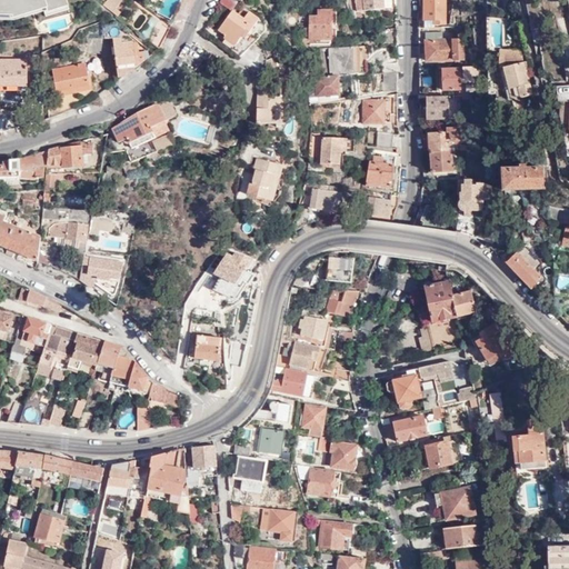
[(48,6),(49,11),(50,17),(70,11),(67,0),(0,0),(0,10),(11,11),(13,16),(48,6)]
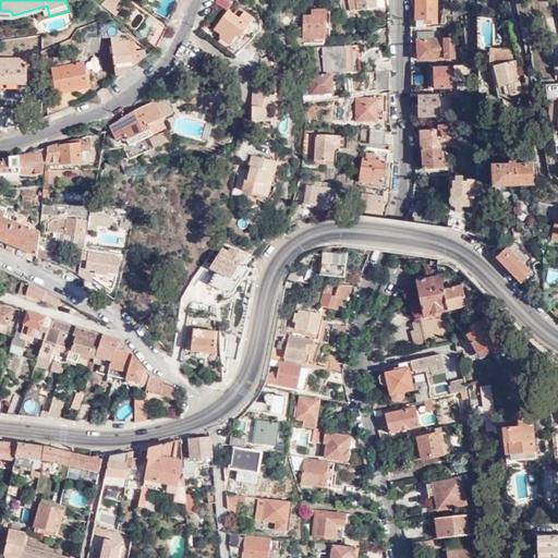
[(104,3),(112,10),(113,8),(119,0),(105,0),(102,3),(104,3)]
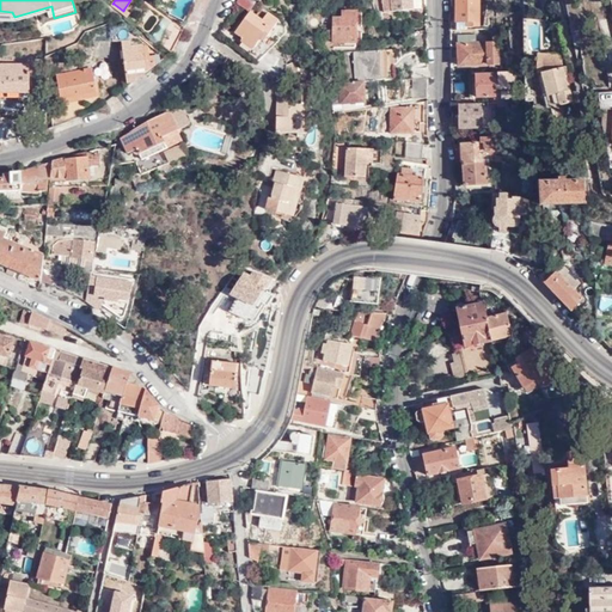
[(249,0),(238,0),(237,4),(248,11),(254,2),(249,0)]
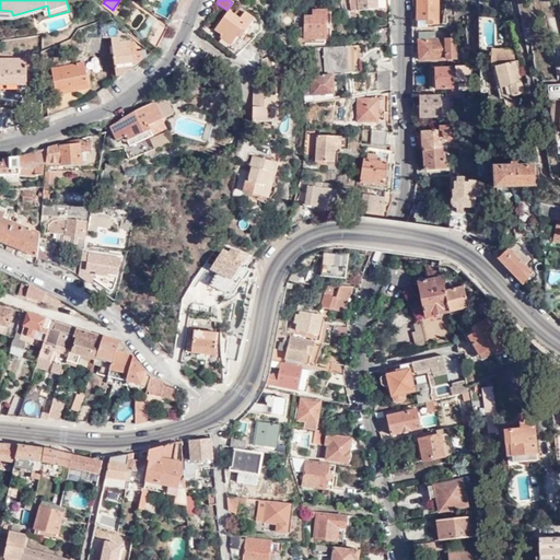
[(350,0),(351,10),(386,9),(385,0),(350,0)]
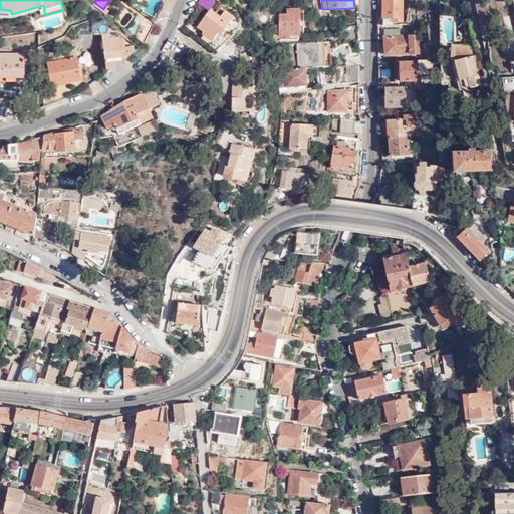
[(379,10),(379,16),(384,16),(384,17),(394,18),(394,21),(402,21),(402,0),(383,0),(384,10),(379,10)]
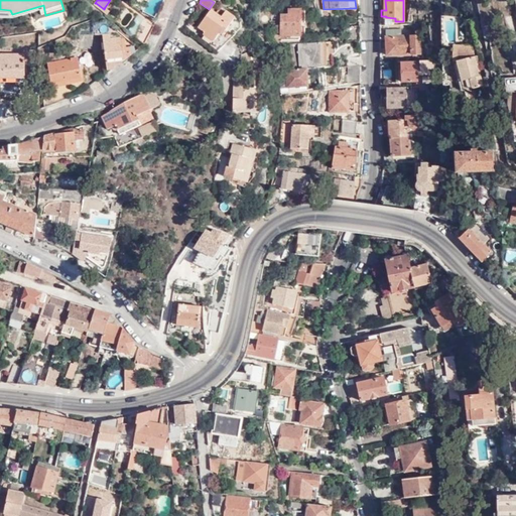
[(0,17),(14,18),(44,10),(43,5),(12,14),(10,10),(0,9),(0,17)]
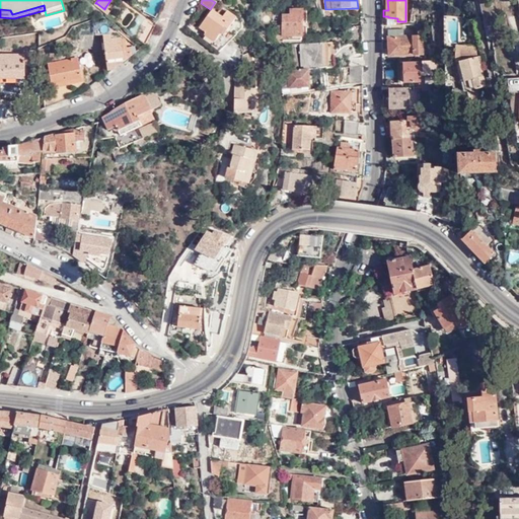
[(307,10),(291,9),(291,15),(284,15),(283,35),(302,36),(302,22),(307,22),(307,10)]
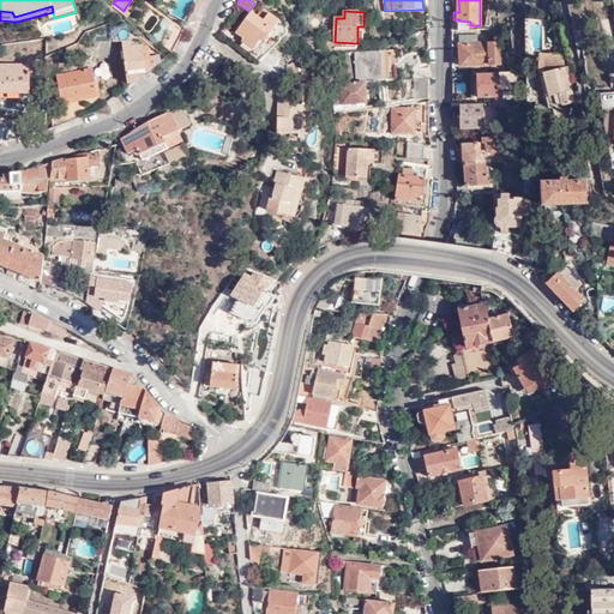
[(280,20),(270,13),(264,22),(251,12),(236,32),(239,35),(235,38),(256,53),(280,20)]
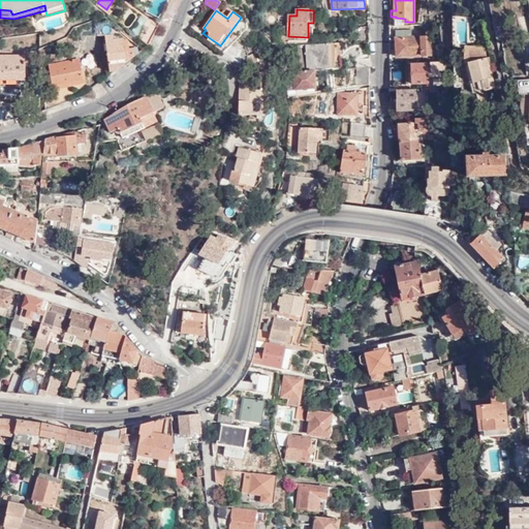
[(137,34),(150,43),(158,27),(148,20),(137,34)]
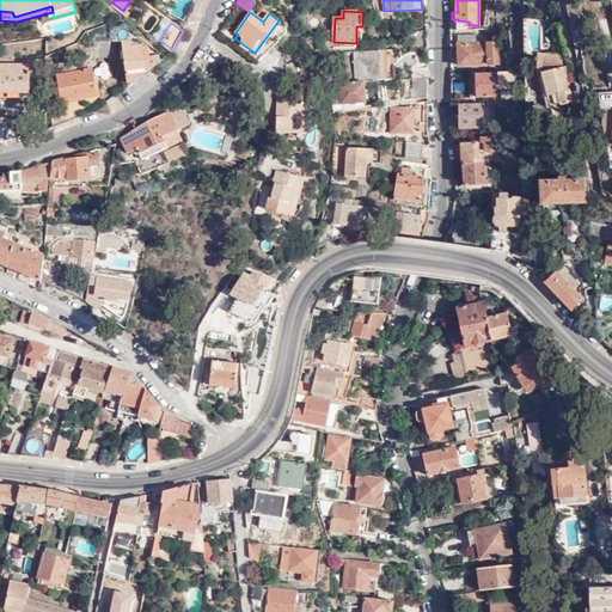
[(476,43),(476,29),(452,29),(452,46),(459,46),(460,66),(494,63),(494,71),(499,69),(499,37),(493,37),(493,43),(476,43)]
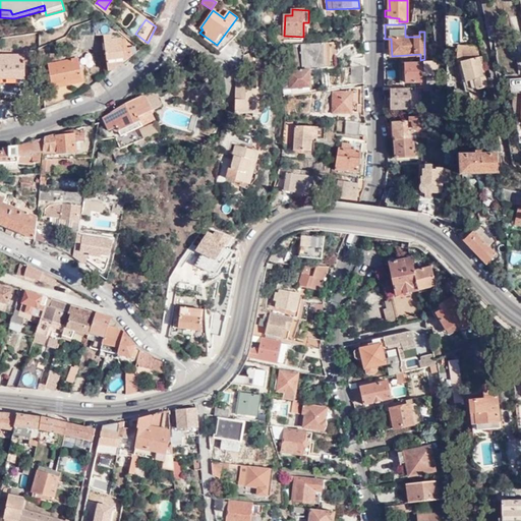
[(105,35),(108,63),(124,61),(129,58),(128,54),(125,56),(123,41),(112,42),(111,34),(105,35)]
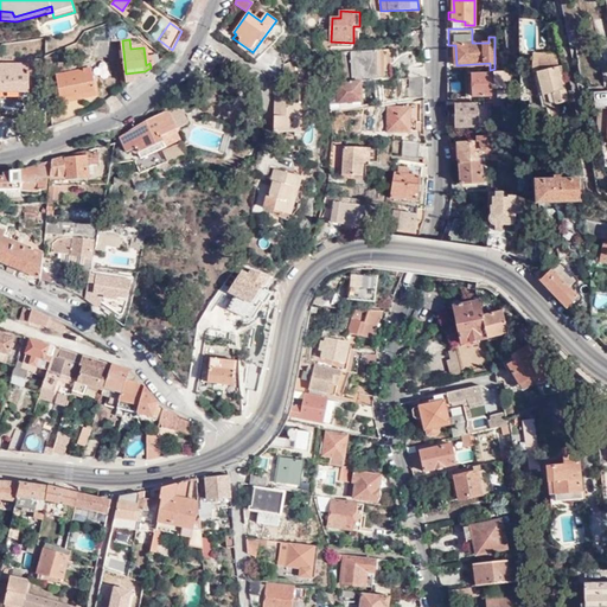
[(383,80),(382,50),(351,51),(352,81),(362,81),(383,80)]
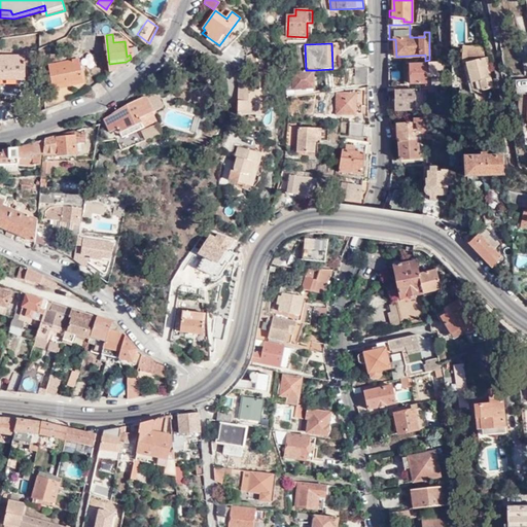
[(469,49),(473,44),(465,43),(463,61),(467,61),(469,49)]
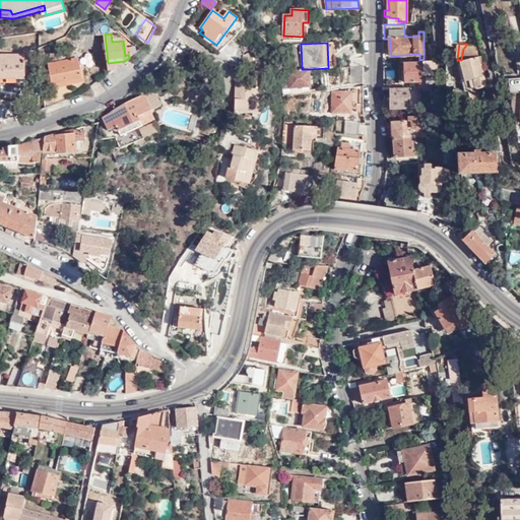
[(478,46),(467,44),(463,49),(461,60),(479,56),(478,46)]
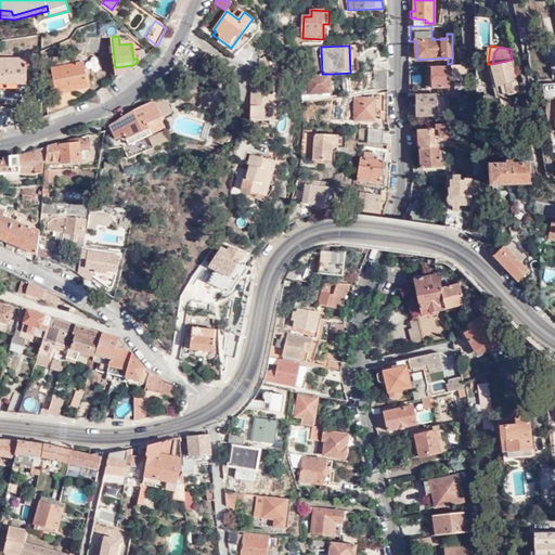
[(0,86),(27,87),(28,60),(0,59),(0,86)]
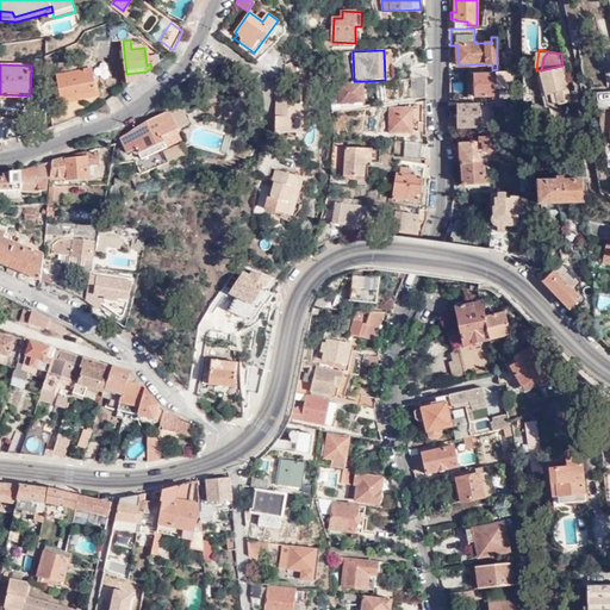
[(35,66),(31,66),(30,95),(0,94),(0,99),(33,100),(35,66)]
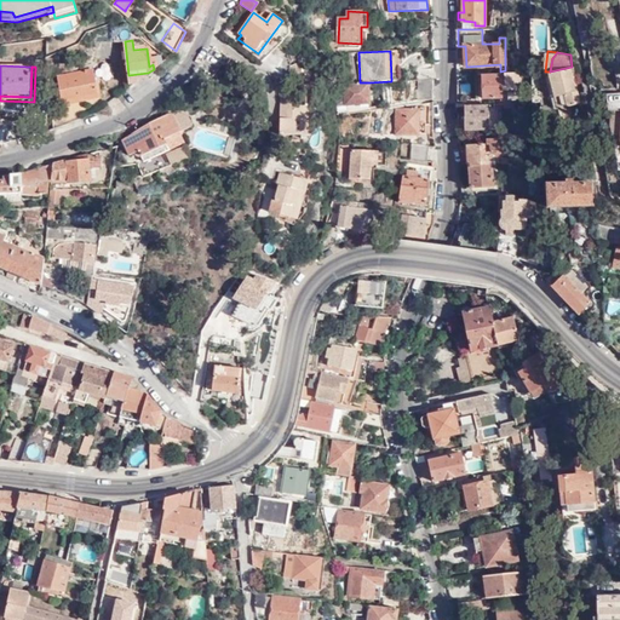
[(572,67),(550,72),(554,95),(560,93),(562,105),(579,103),(572,67)]
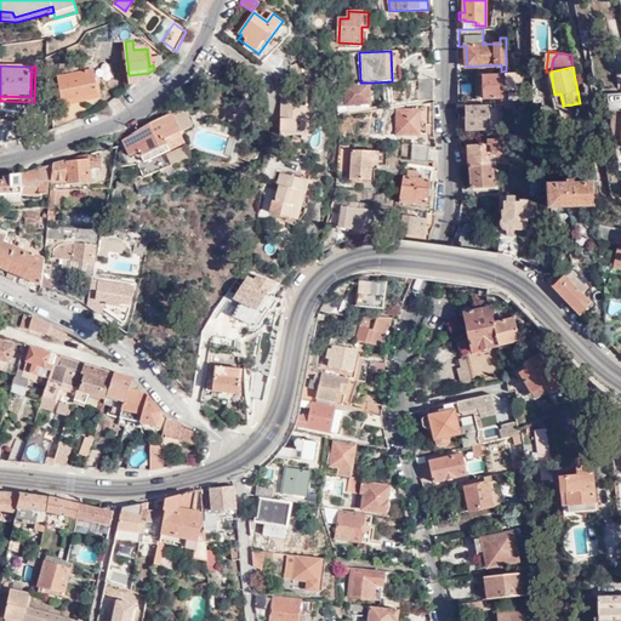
[(433,78),(433,68),(417,68),(419,79),(433,78)]
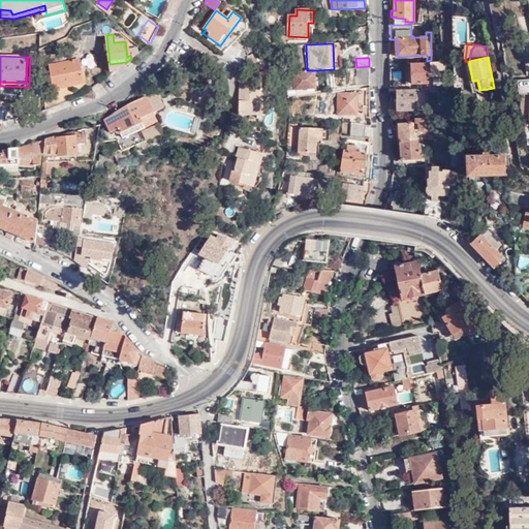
[(44,93),(47,110),(70,100),(67,84),(88,80),(86,66),(82,66),(81,59),(50,63),(54,84),(59,84),(60,87),(52,88),(52,92),(44,93)]
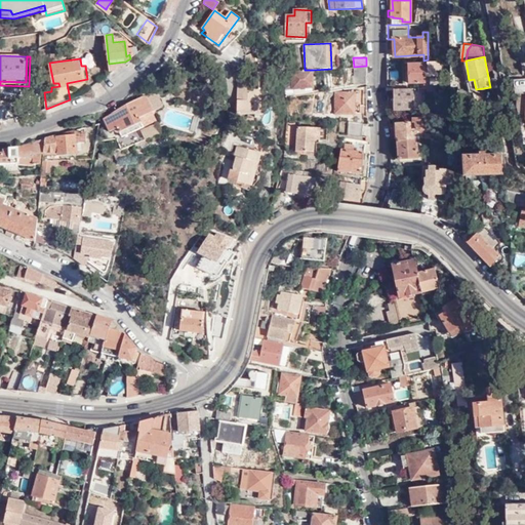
[(110,71),(115,71),(125,62),(109,64),(110,71)]
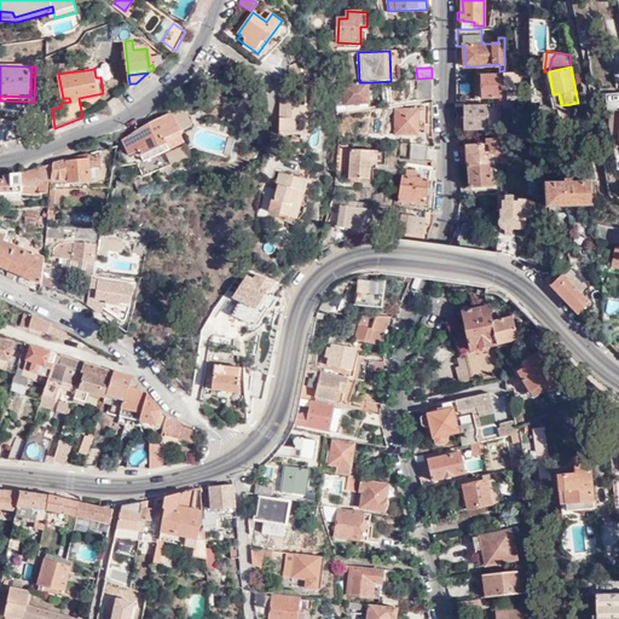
[(509,73),(481,74),(481,97),(501,97),(501,86),(503,86),(503,79),(510,79),(509,73)]
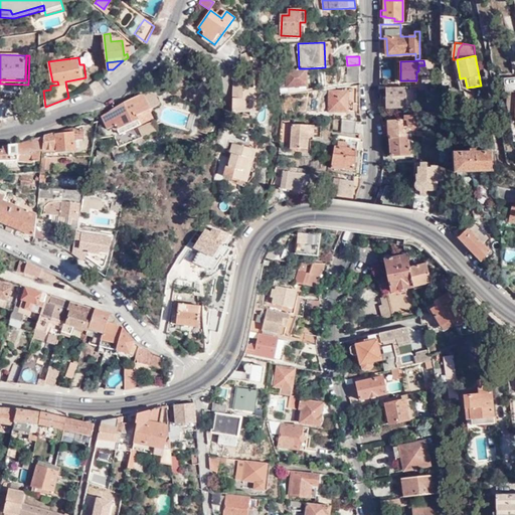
[(359,64),(347,65),(346,65),(346,74),(360,74),(359,64)]
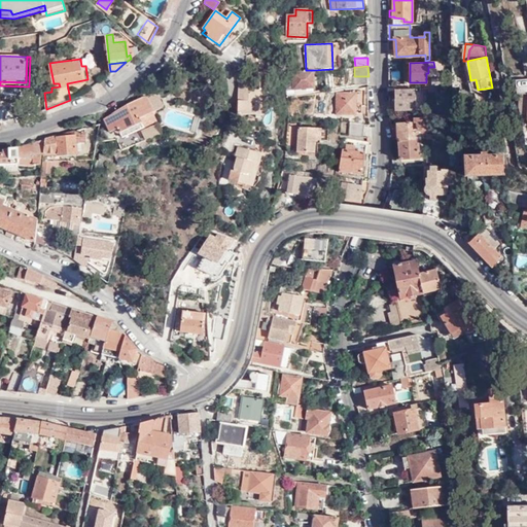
[(306,70),(292,71),(292,77),(294,88),(315,86),(314,70),(306,70)]
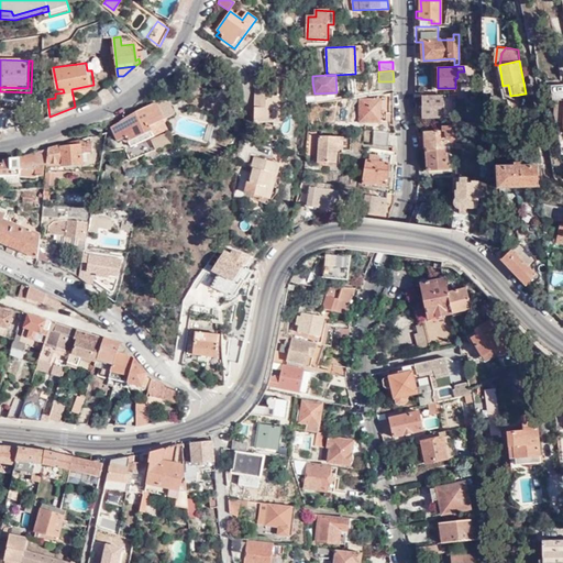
[(394,89),(394,81),(378,81),(378,90),(394,89)]
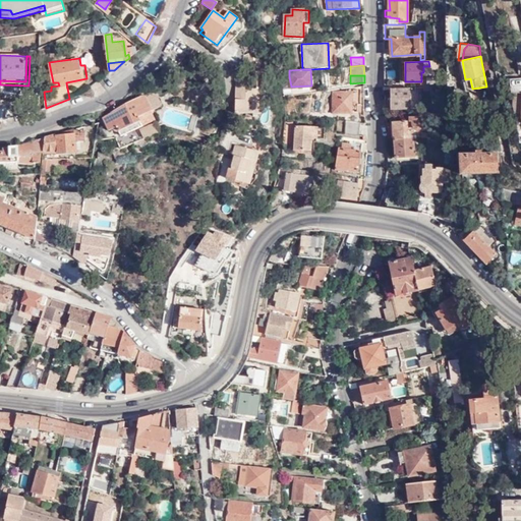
[(257,78),(235,77),(235,113),(259,114),(259,92),(256,92),(257,78)]
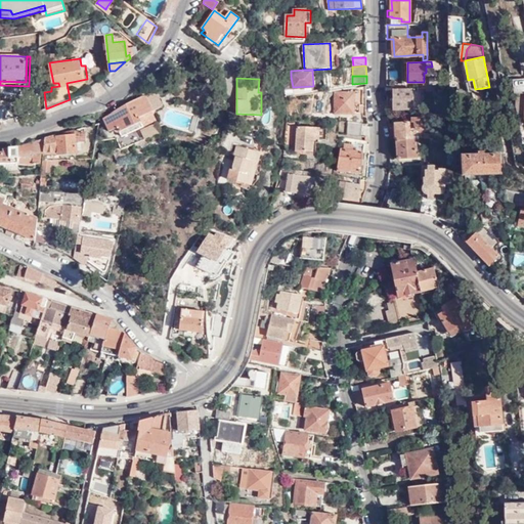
[(428,87),(412,88),(412,89),(394,89),(394,108),(413,108),(413,106),(422,106),(422,91),(428,91),(428,87)]
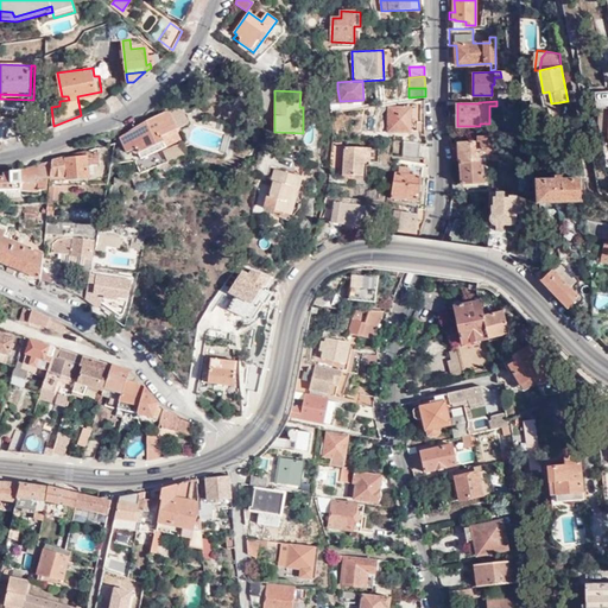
[(130,132),(118,141),(121,147),(124,146),(127,153),(137,149),(141,158),(182,141),(177,131),(190,125),(182,107),(147,122),(131,133),(130,132)]
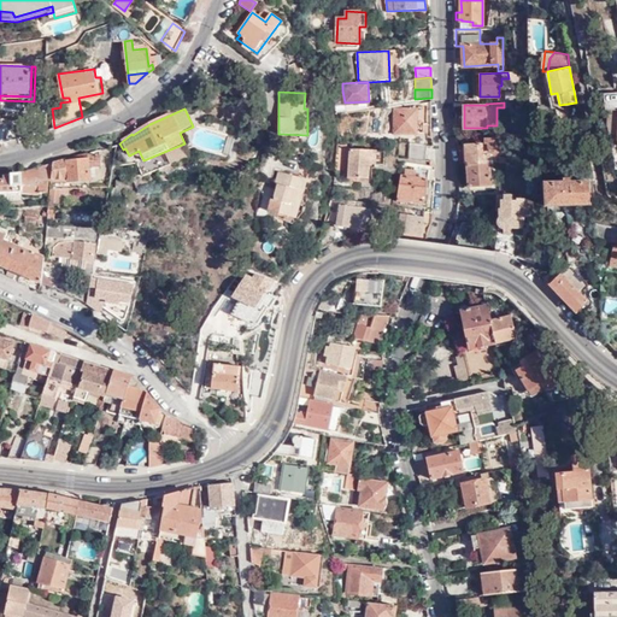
[(427,110),(394,111),(394,135),(418,135),(418,133),(424,133),(424,117),(428,117),(427,110)]
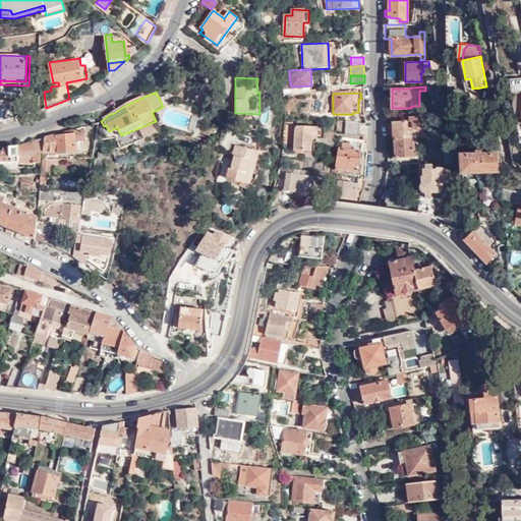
[(6,104),(5,119),(17,116),(17,104),(6,104)]
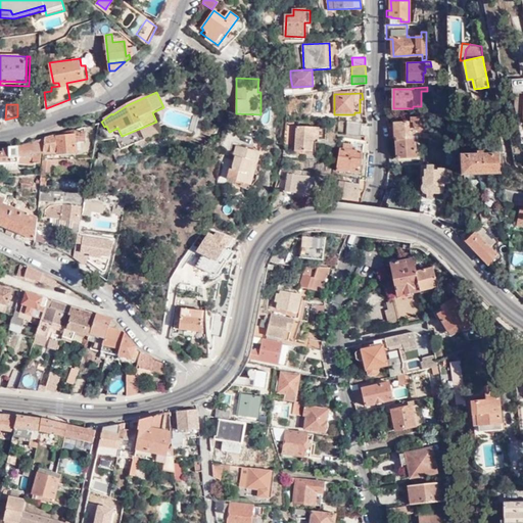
[(426,137),(437,137),(437,132),(426,133),(424,128),(423,117),(421,117),(421,114),(413,114),(413,122),(395,123),(396,138),(422,137),(422,129),(426,137)]
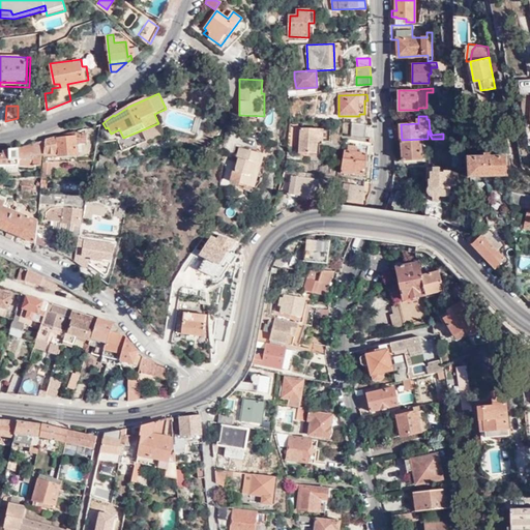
[(365,138),(367,124),(352,123),(350,136),(365,138)]
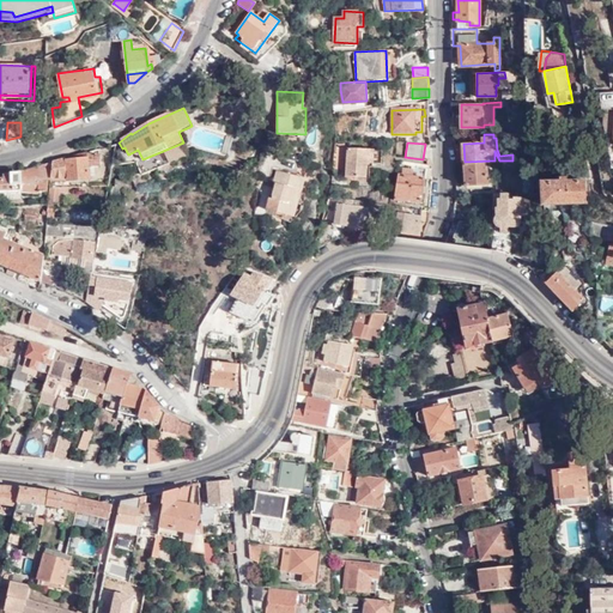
[(384,152),(347,150),(346,178),(368,178),(368,165),(383,165),(384,152)]
